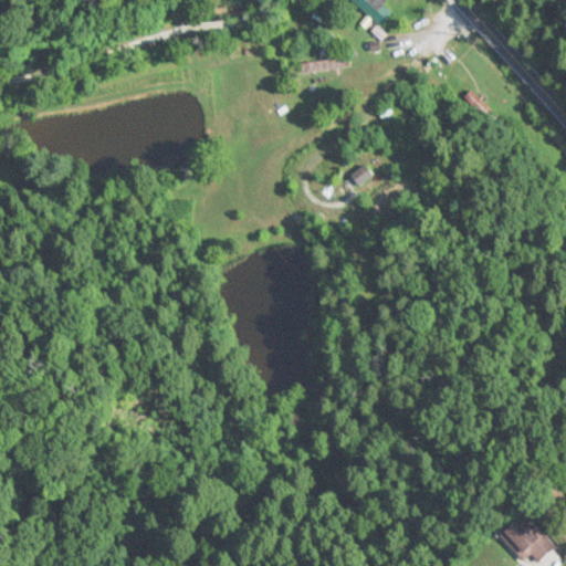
[(395,11),(385,3),(387,0),(352,0),(384,25),(395,11)]
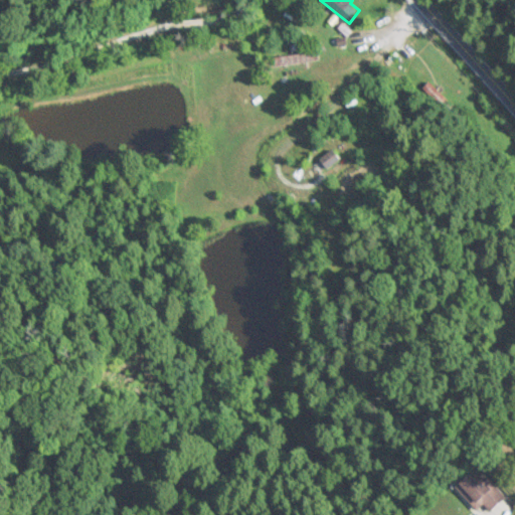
[(455,107),(431,81),(421,90),(446,115),(455,107)]
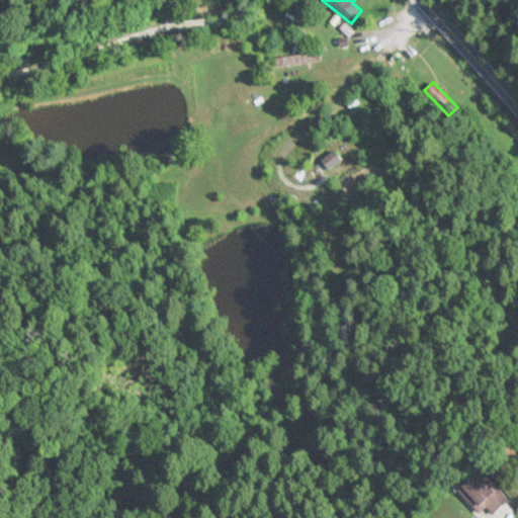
[(324,160),(331,169),(343,159),(336,151),(324,160)]
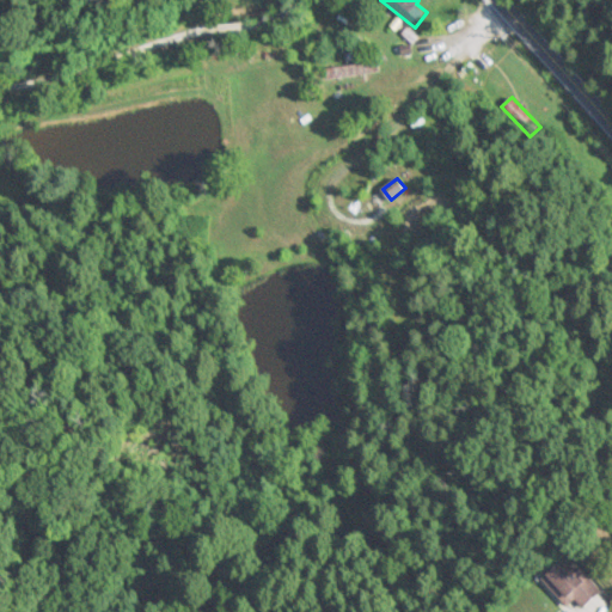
[(583,606),(601,595),(576,557),(546,576),(565,607),(580,599),(583,606)]
